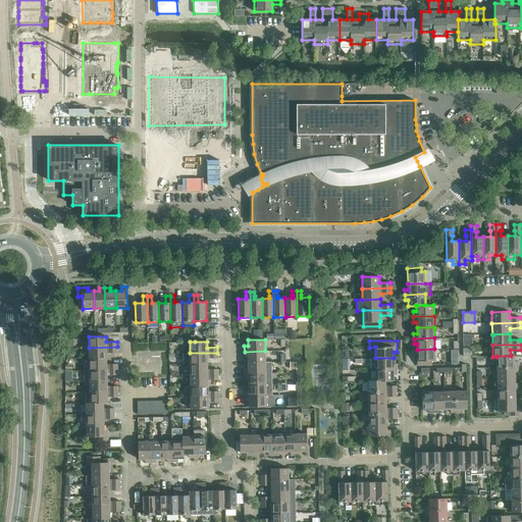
[(89,348),(89,359),(107,358),(106,353),(117,353),(117,347),(89,348)]
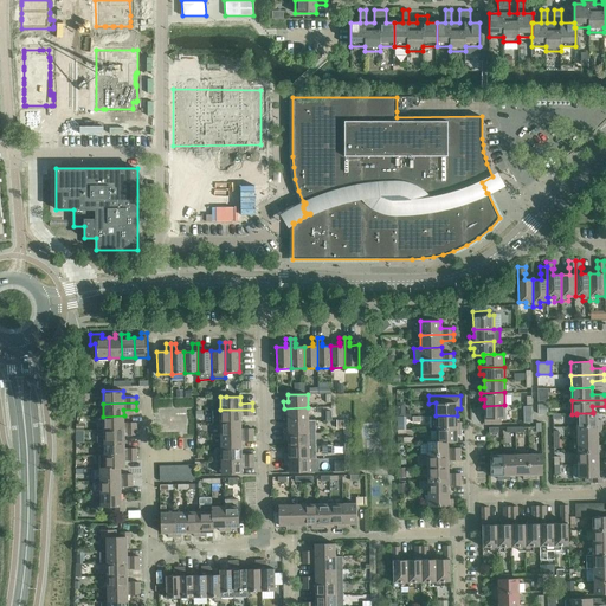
[(548,404),(539,404),(539,414),(548,414),(548,404)]
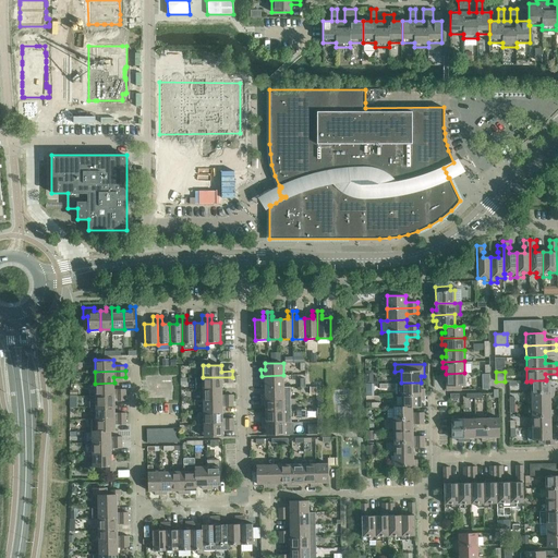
[(464,373),(446,374),(446,390),(461,390),(461,386),(465,385),(464,373)]
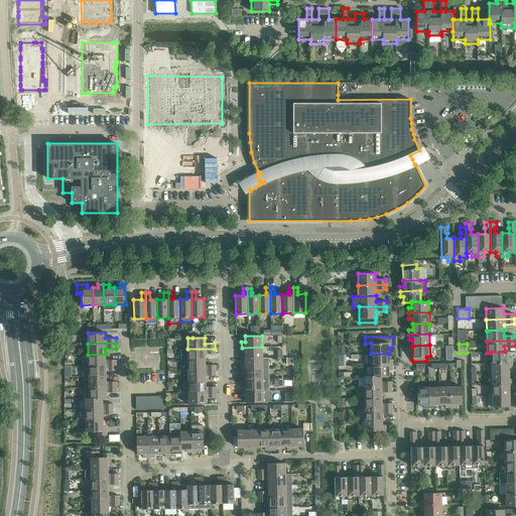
[(245,353),(245,358),(262,358),(262,347),(242,348),(242,353),(245,353)]
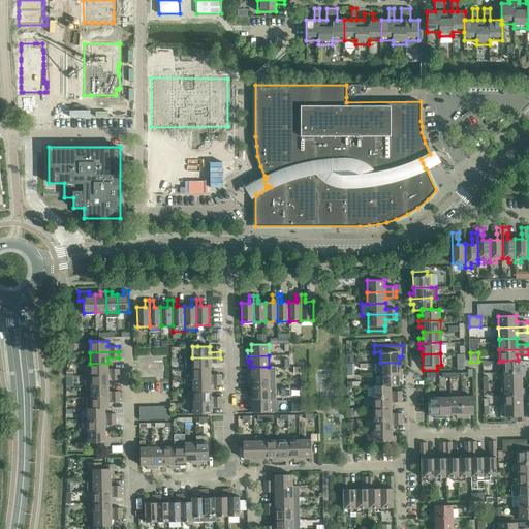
[(192,358),(192,369),(210,369),(210,363),(221,363),(220,358),(192,358)]
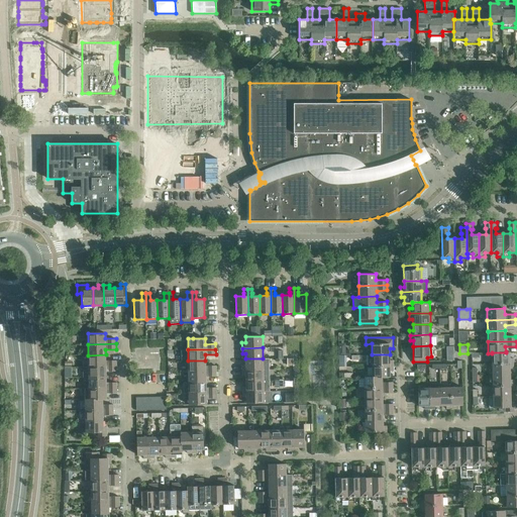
[(492,352),(492,353),(492,364),(513,364),(513,357),(510,357),(510,352),(509,351),(506,351),(506,352),(492,352)]
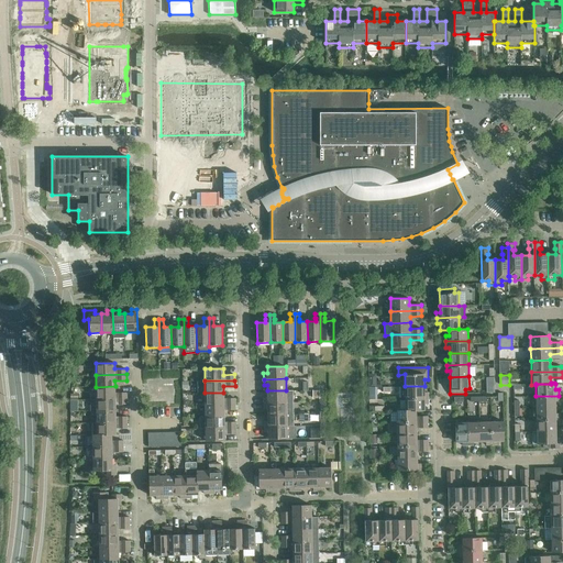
[(96,387),(97,399),(127,398),(127,393),(116,393),(116,386),(96,387)]
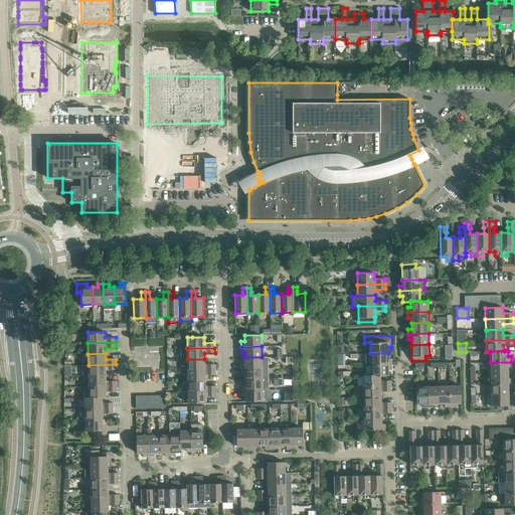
[(365,364),(371,364),(391,364),(391,359),(388,359),(388,353),(370,353),(364,353),(365,364)]
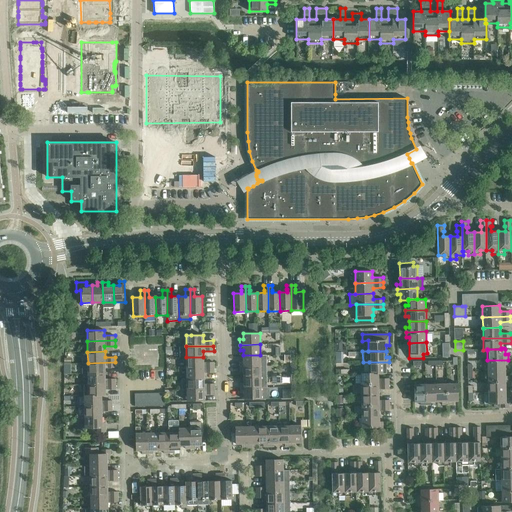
[(240,361),(240,366),(267,366),(266,355),(260,355),(243,355),(243,361),(240,361)]
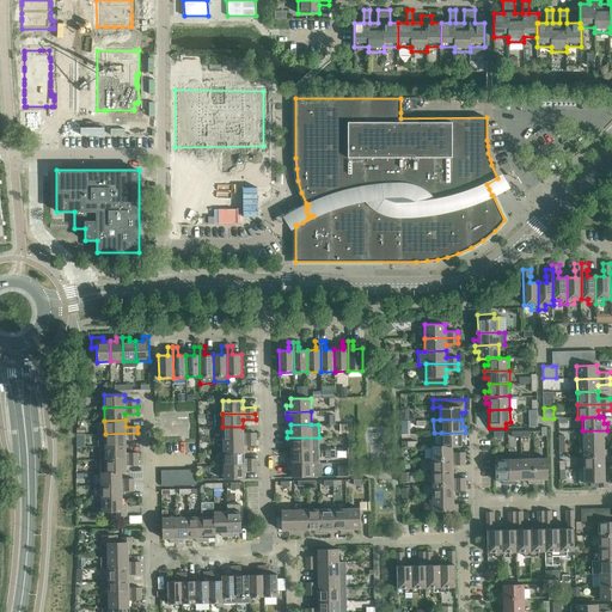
[(222,427),(222,440),(256,439),(256,433),(244,433),(243,427),(222,427)]
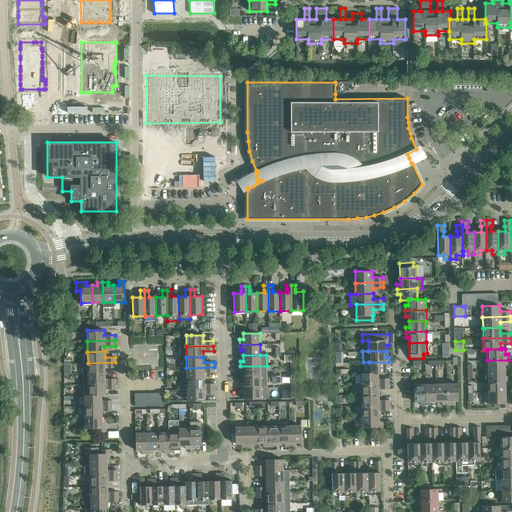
[(487,360),(488,371),(505,370),(505,365),(508,365),(508,360),(487,360)]
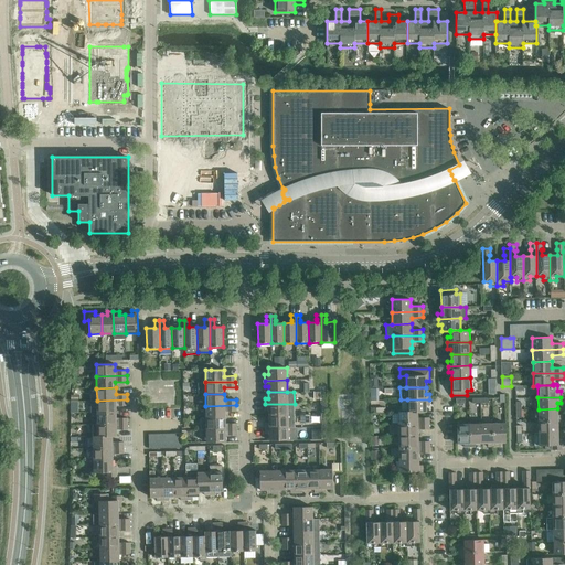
[(97,401),(97,413),(116,412),(116,406),(127,405),(127,400),(97,401)]
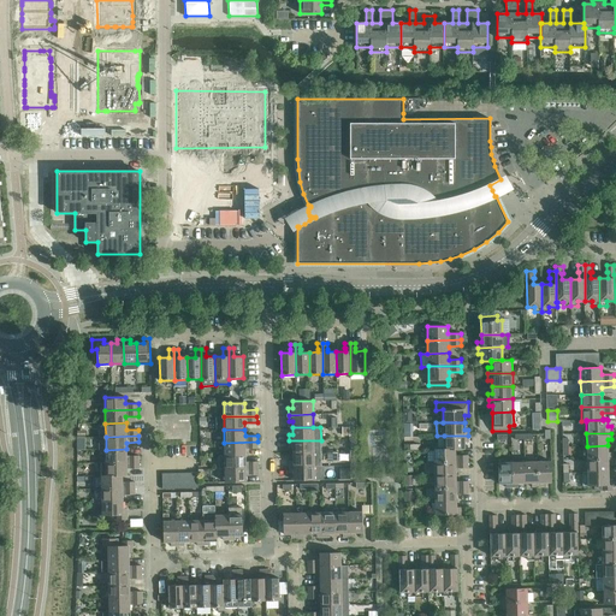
[(444,436),(444,449),(455,449),(465,449),(465,442),(468,442),(468,436),(444,436)]
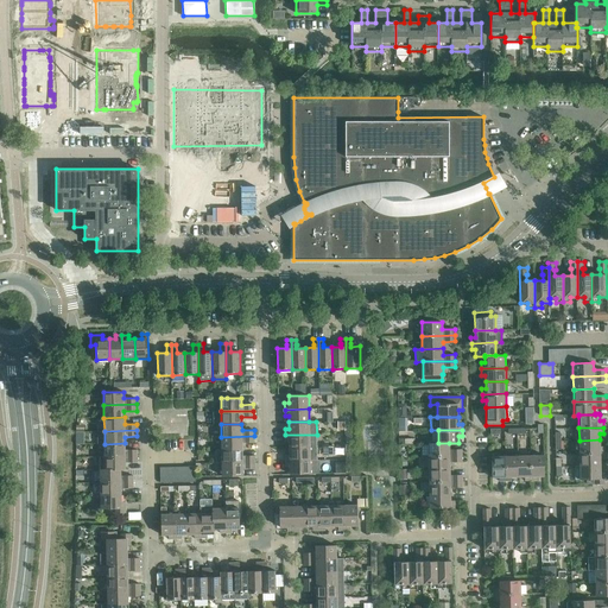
[(289,441),(290,448),(317,447),(317,435),(285,435),(285,442),(289,441)]
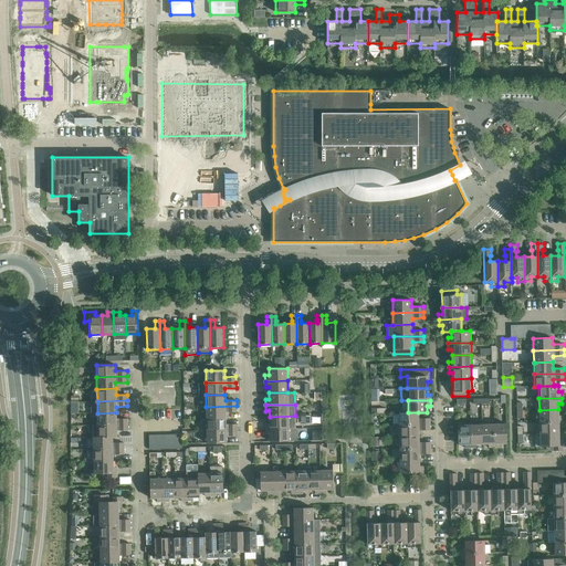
[(206,407),(207,419),(226,418),(226,412),(237,411),(237,406),(206,407)]
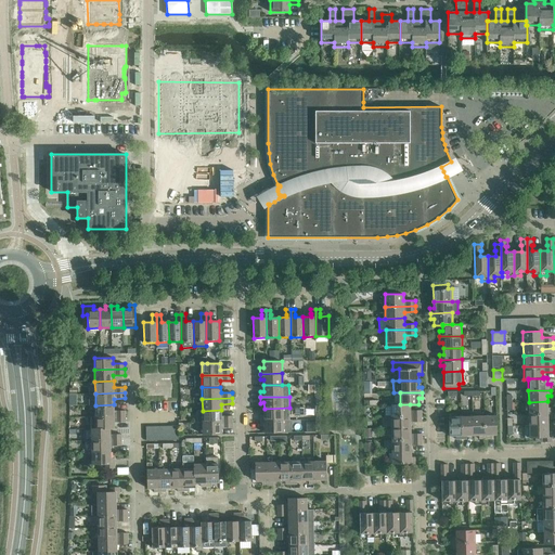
[(529,402),(529,414),(552,413),(552,408),(547,408),(547,401),(529,402)]
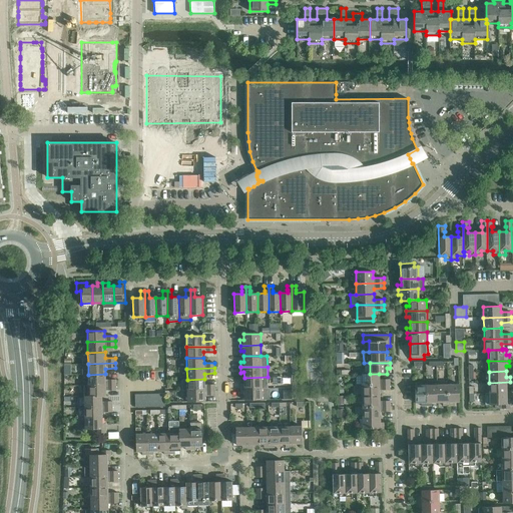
[(88,375),(88,386),(116,385),(116,380),(105,380),(105,374),(88,375)]
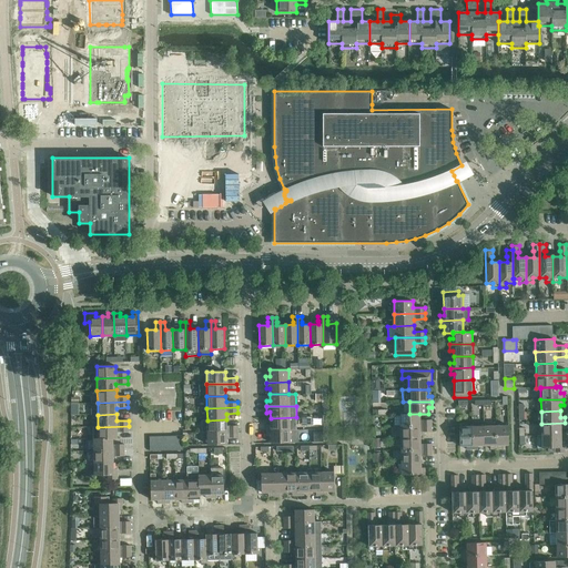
[(394,426),(401,426),(432,425),(432,419),(421,419),(419,414),(409,414),(401,414),(401,416),(394,416),(394,426)]
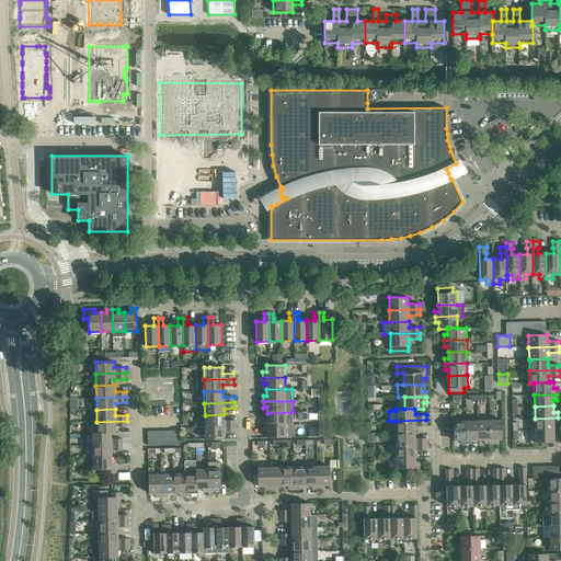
[(264,425),(286,424),(293,424),(293,412),(267,413),(267,420),(263,420),(264,425)]
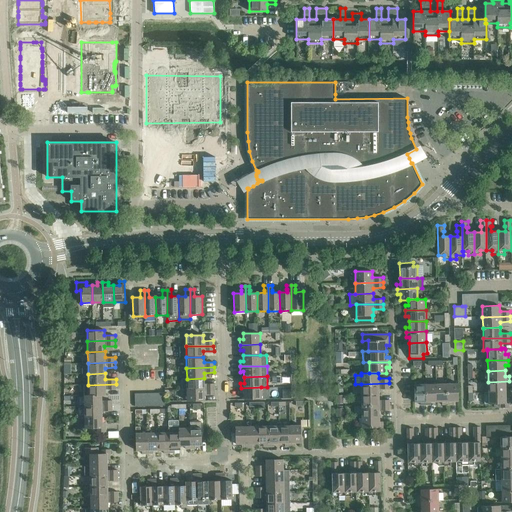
[(187,379),(187,389),(214,389),(214,384),(204,384),(204,378),(187,379)]
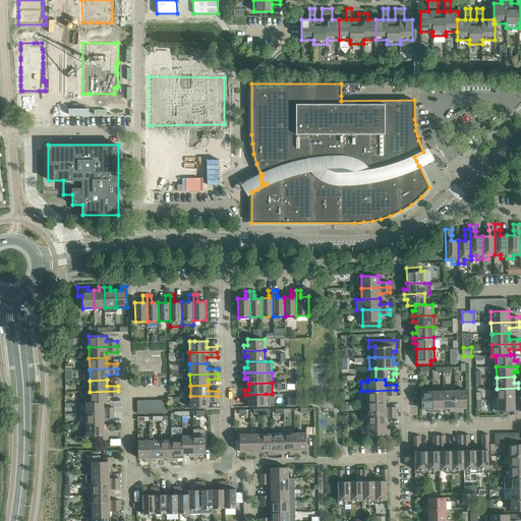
[(497,389),(497,399),(515,399),(514,393),(518,393),(518,388),(497,389)]
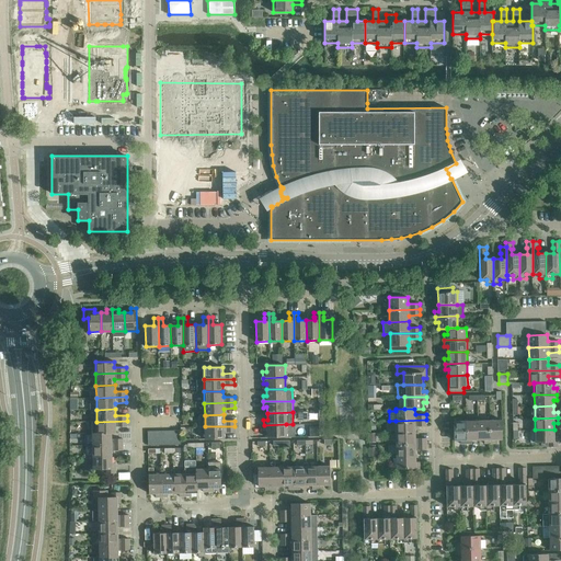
[(396,421),(396,433),(415,432),(415,426),(426,426),(426,420),(396,421)]
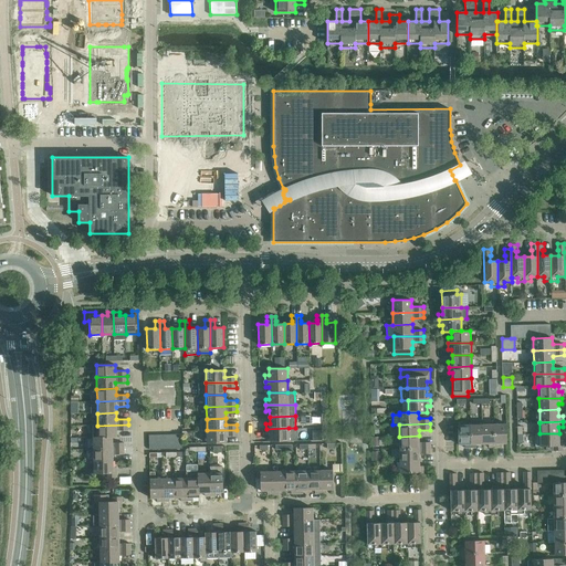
[(506,423),(494,425),(494,447),(501,447),(501,443),(506,443),(506,423)]
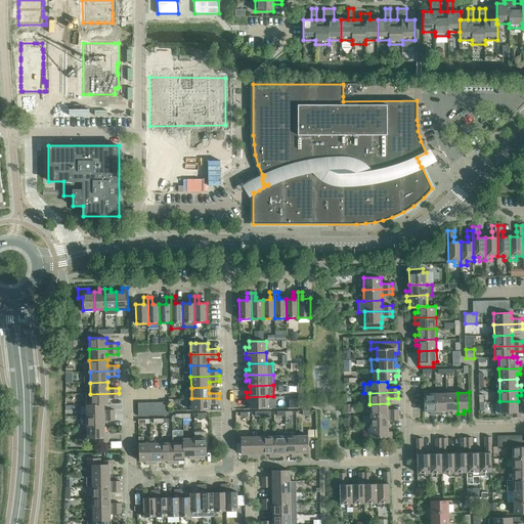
[(86,394),(86,404),(90,404),(104,404),(104,405),(108,404),(107,398),(119,398),(119,393),(90,394),(86,394)]
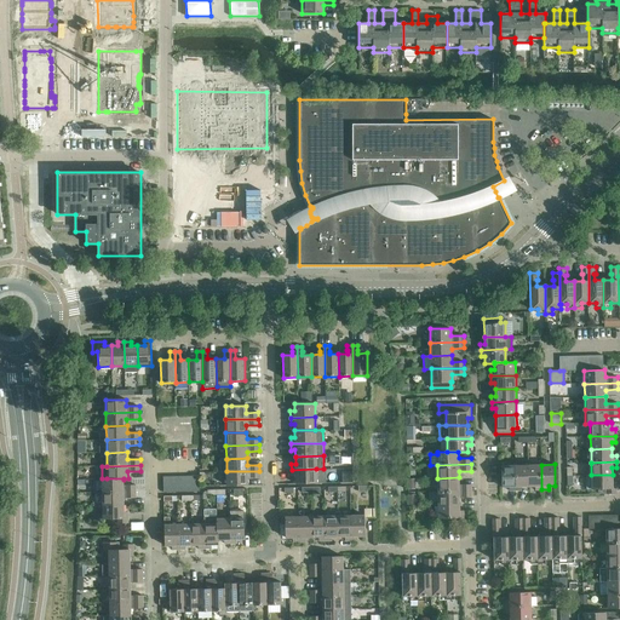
[(516,491),(515,465),(501,465),(501,487),(509,487),(509,491),(516,491)]
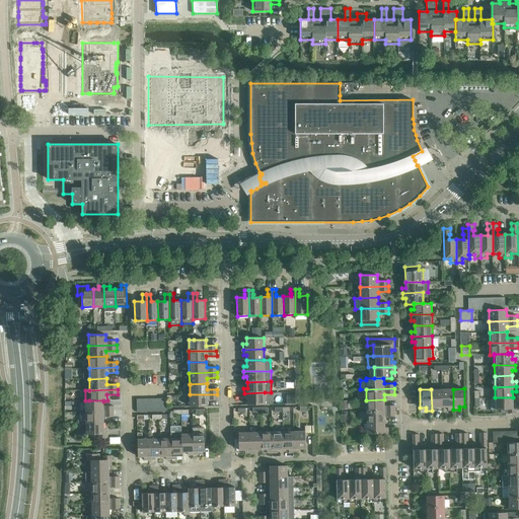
[(442,389),(431,389),(432,411),(437,411),(437,406),(442,406),(442,389)]
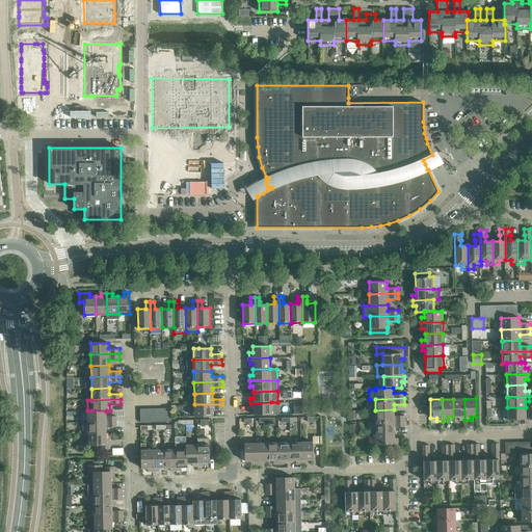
[(464,399),(453,399),(453,417),(459,417),(459,420),(464,420),(464,399)]
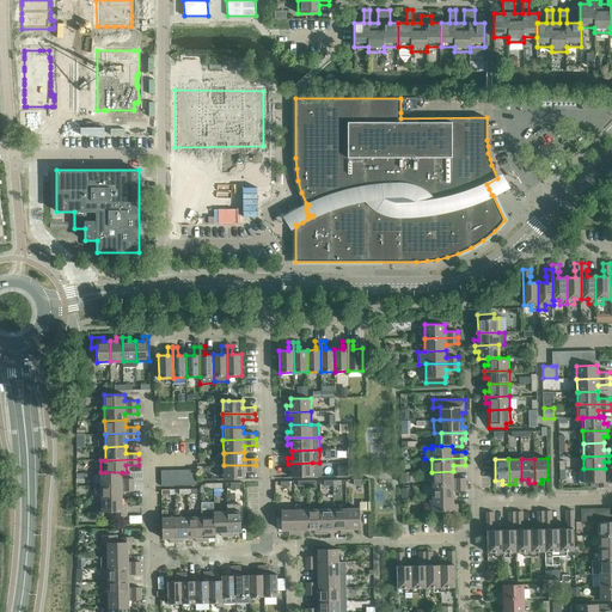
[(312,463),(288,464),(288,470),(292,470),(292,477),(312,477),(312,463)]
